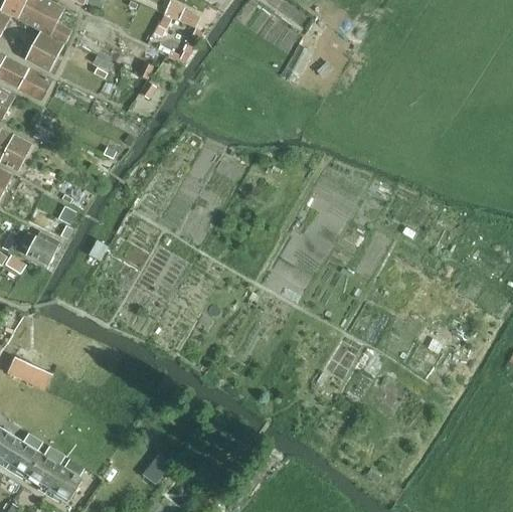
[(3,0),(0,7),(17,16),(25,0),(3,0)]
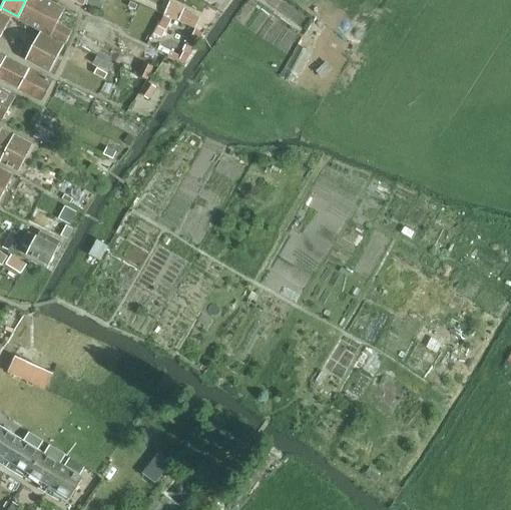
[(25,0),(17,16),(17,17),(64,41),(70,29),(55,21),(63,7),(49,0),(25,0)]
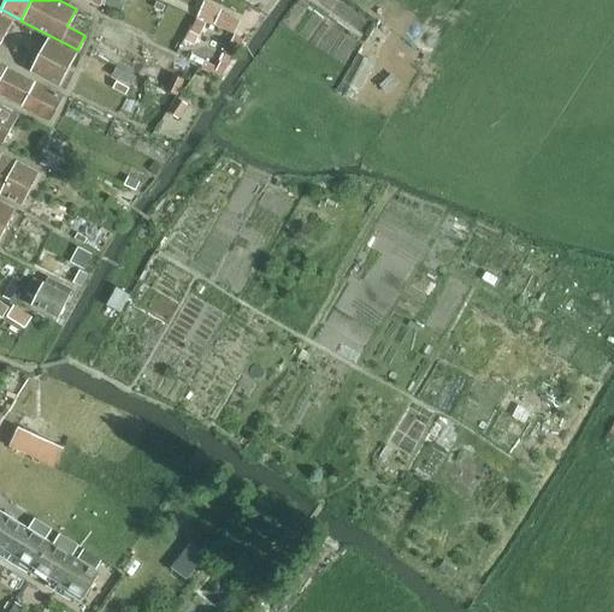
[(202,3),(196,16),(232,33),(238,19),(219,10),(218,11),(202,3)]
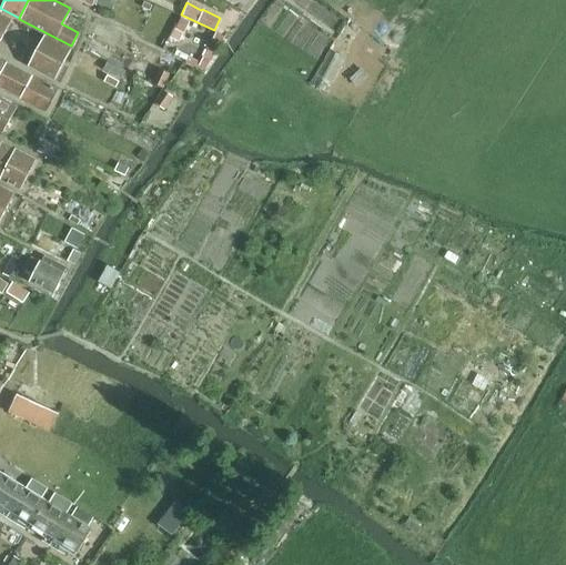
[(0,38),(11,18),(0,12),(0,38)]
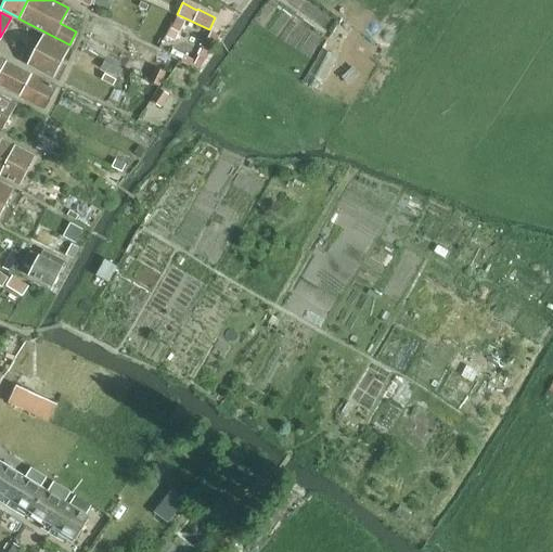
[(176,14),(165,35),(174,39),(178,30),(184,18),(176,14)]
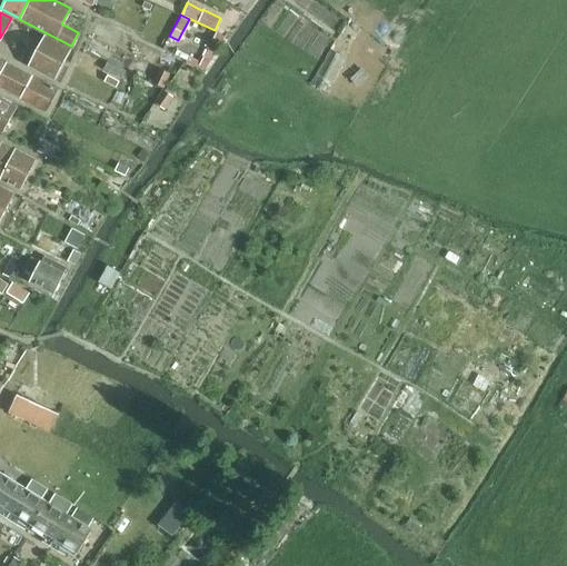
[(123,55),(129,40),(98,29),(92,42),(123,55)]
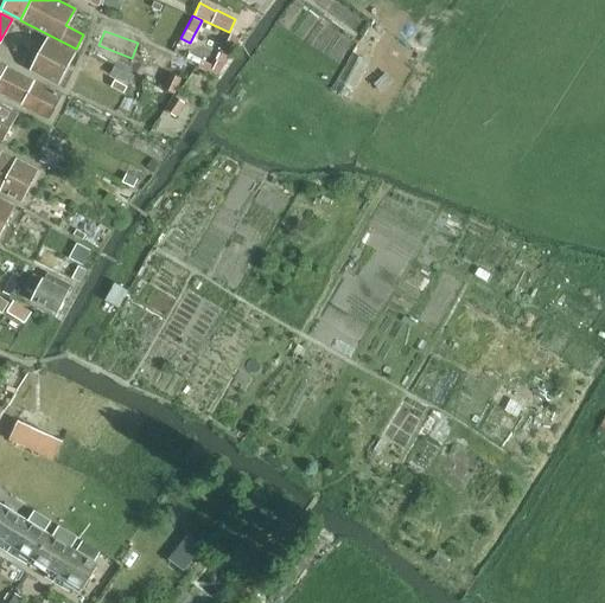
[(202,59),(198,65),(215,74),(216,70),(220,72),(239,37),(230,32),(216,59),(216,58),(212,64),(202,59)]
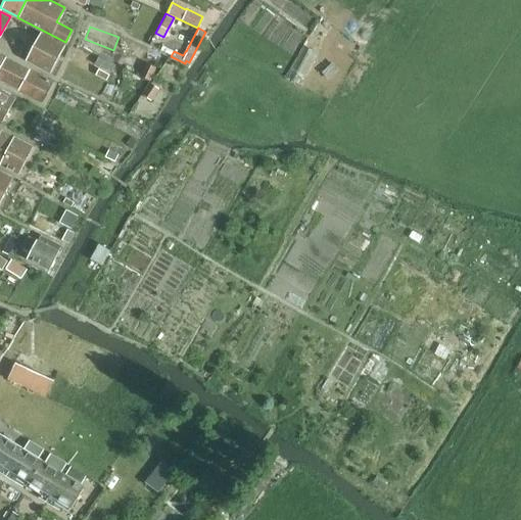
[(48,72),(63,44),(40,32),(25,59),(48,72)]
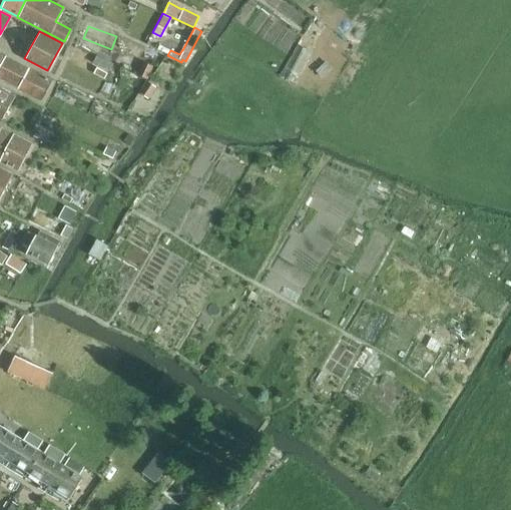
[(95,54),(91,61),(108,70),(111,62),(95,54)]
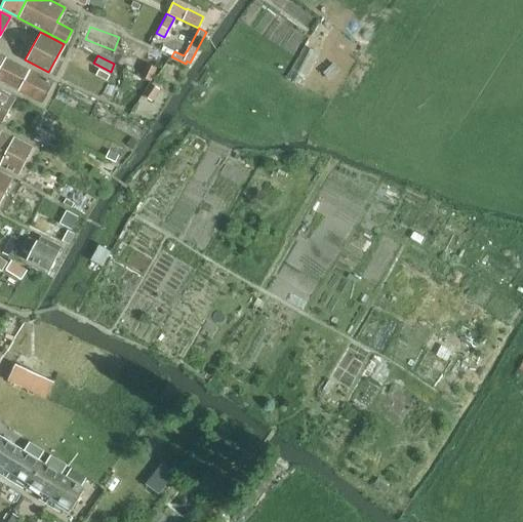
[(0,79),(17,89),(17,88),(28,69),(29,69),(4,56),(0,64),(0,79)]
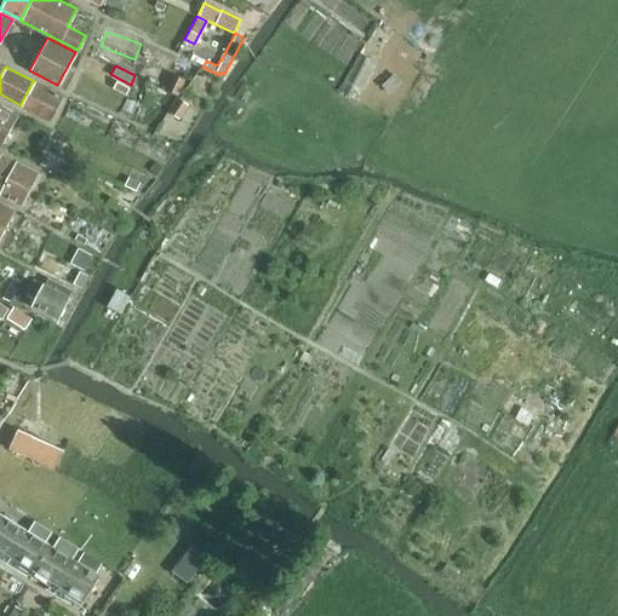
[(359,68),(349,96),(365,101),(375,73),(359,68)]
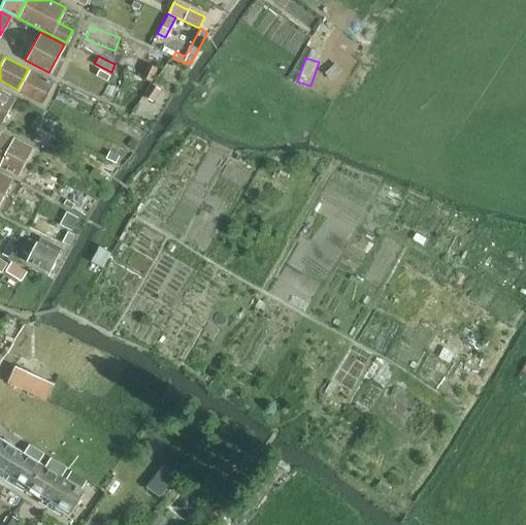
[(145,62),(140,75),(151,80),(157,67),(145,62)]
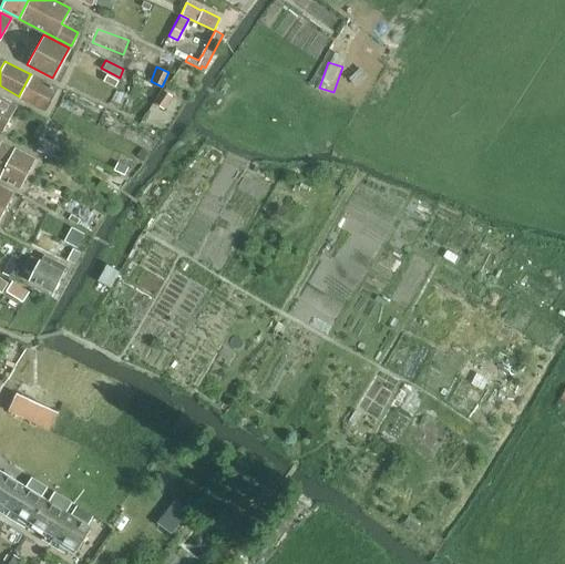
[(105,73),(102,80),(114,86),(117,80),(105,73)]
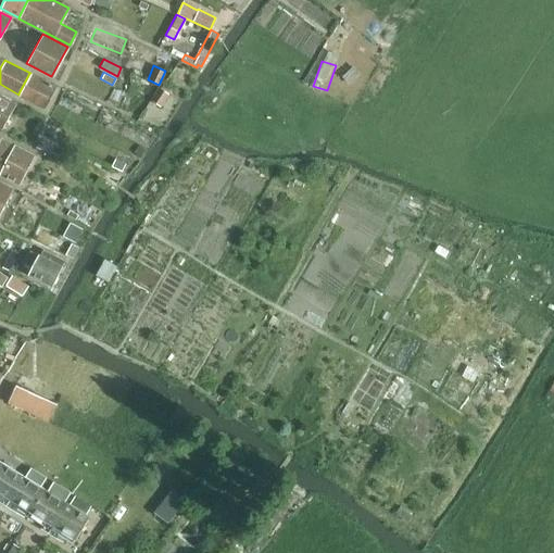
[(29,73),(19,93),(43,108),(55,86),(29,73)]
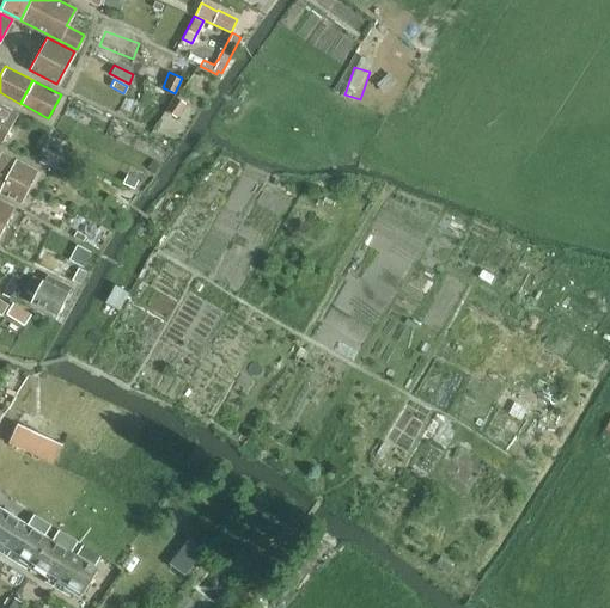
[(175,96),(165,110),(176,117),(185,103),(175,96)]
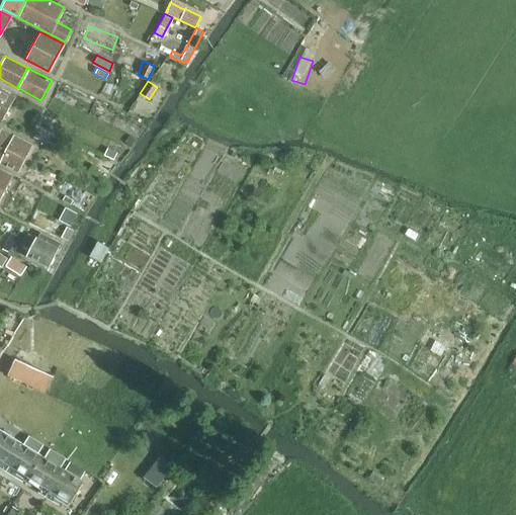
[(0,118),(1,119),(14,96),(0,87),(0,118)]
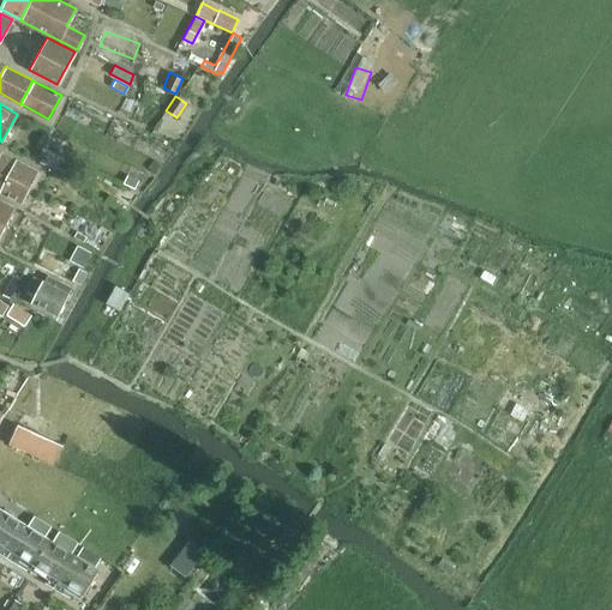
[(6,155),(0,165),(0,192),(21,203),(37,170),(6,155)]
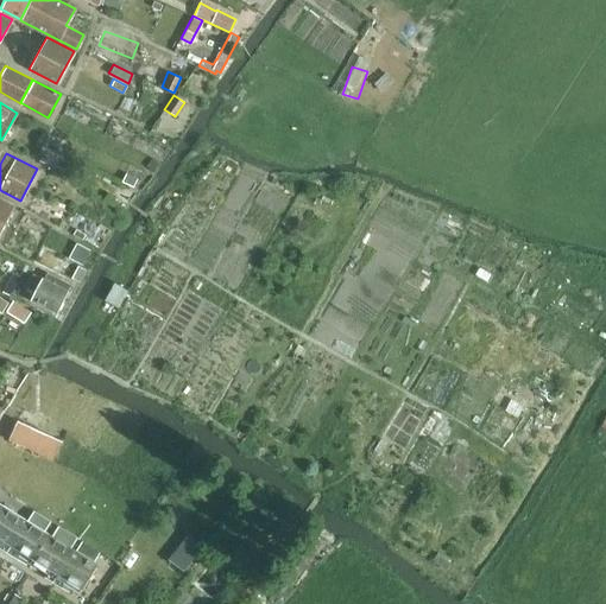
[(120,180),(131,186),(136,177),(124,172),(120,180)]
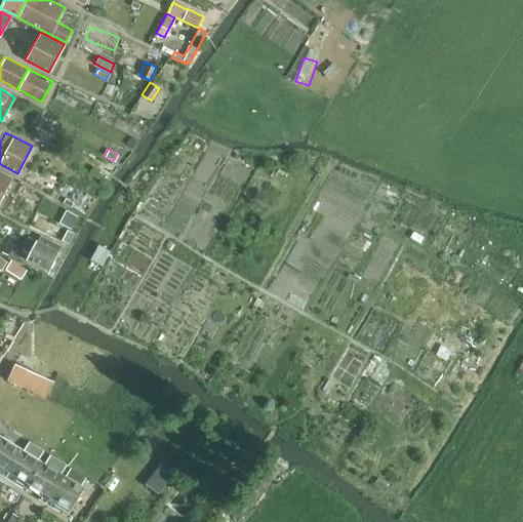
[(0,200),(12,177),(0,170),(0,200)]
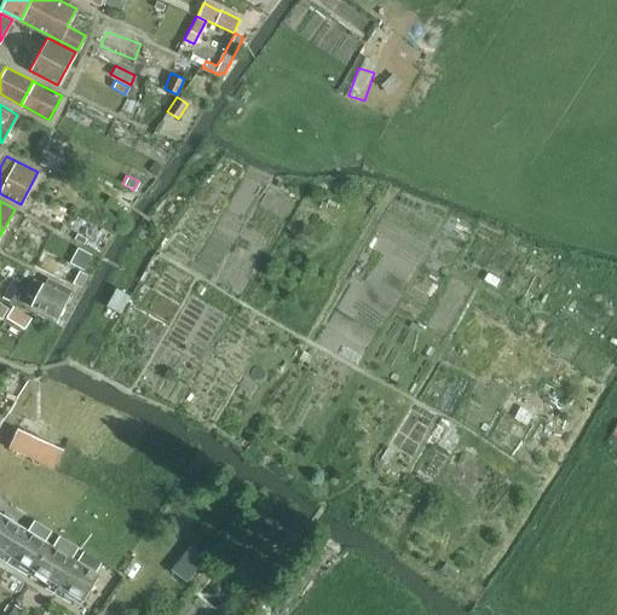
[(30,266),(47,238),(27,225),(9,254),(30,266)]
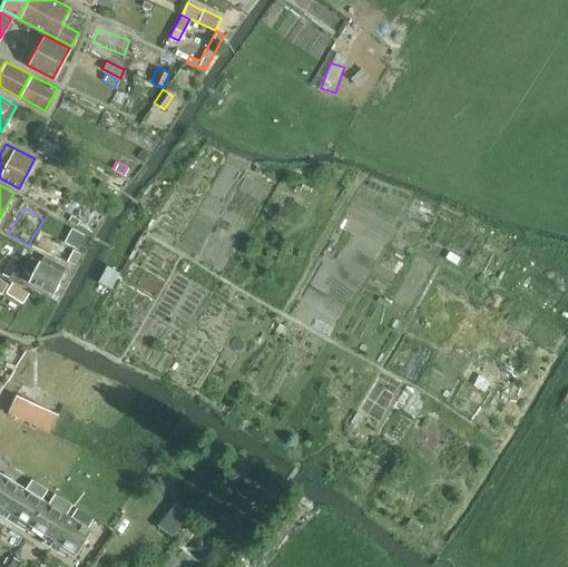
[(70,226),(62,241),(75,247),(81,233),(70,226)]
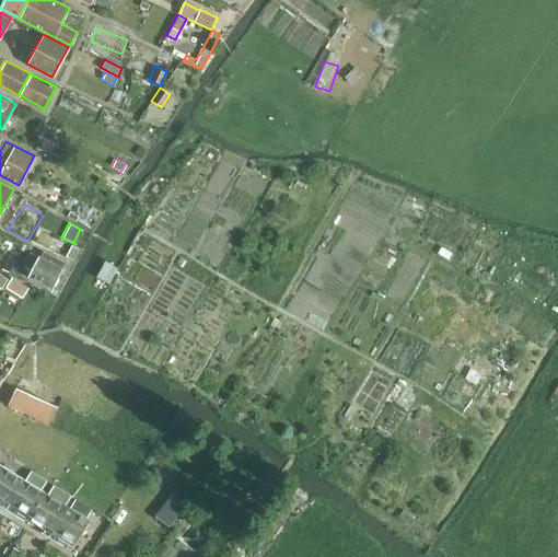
[(68,243),(61,253),(68,258),(76,247),(68,243)]
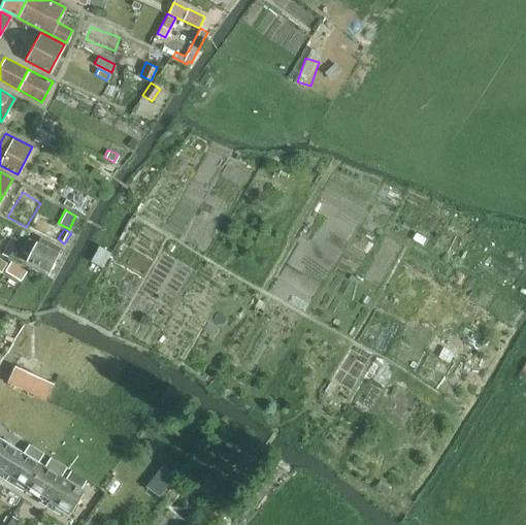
[(22,249),(29,253),(26,260),(48,271),(58,253),(53,250),(55,244),(39,236),(36,241),(35,240),(35,241),(28,237),(22,249)]
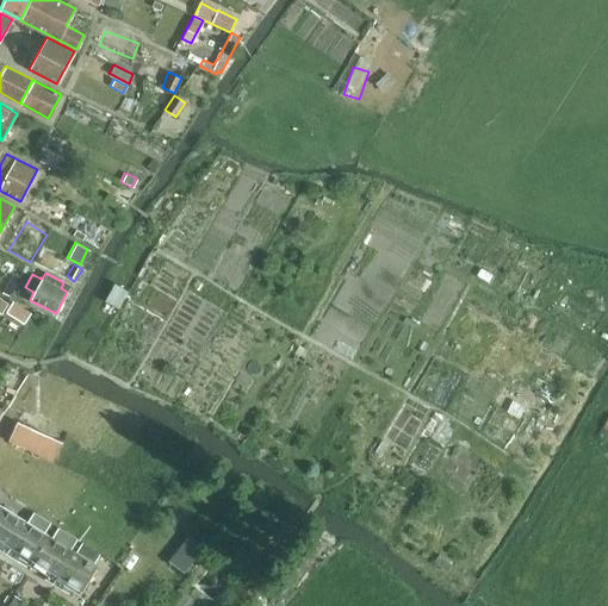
[(13,300),(7,311),(25,323),(31,312),(13,300)]
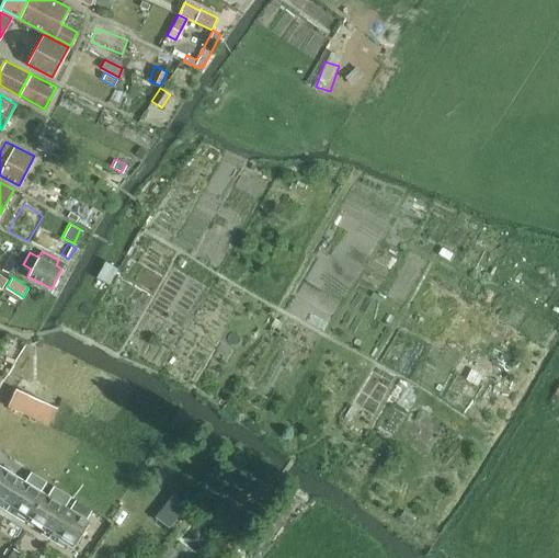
[(476,368),(470,380),(485,386),(489,374),(476,368)]
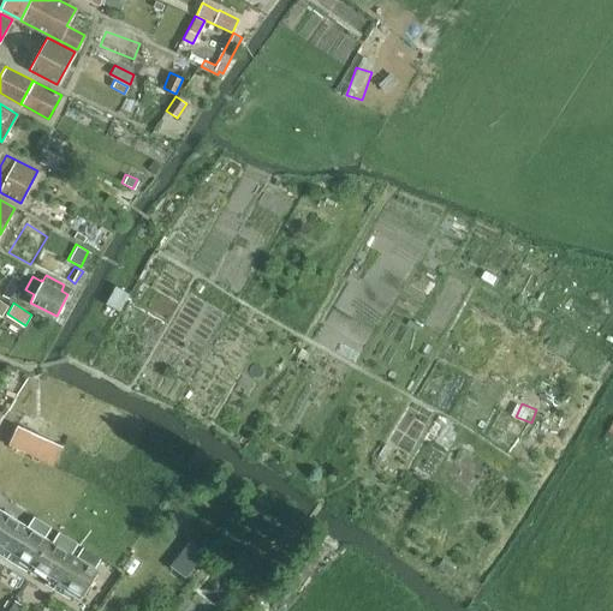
[(53,465),(61,445),(16,424),(7,444),(53,465)]
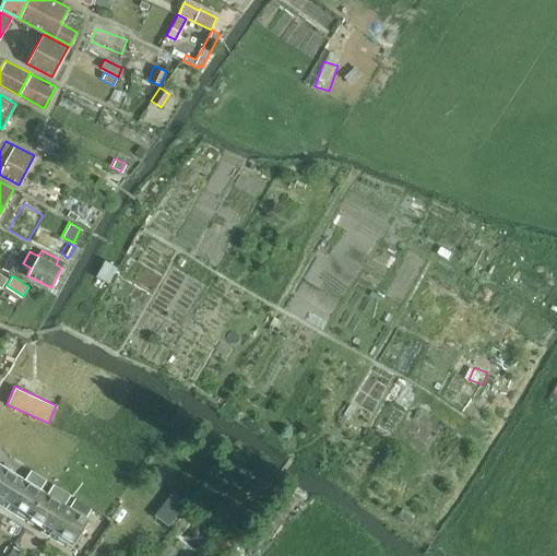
[(0,495),(9,500),(23,477),(0,462),(0,495)]
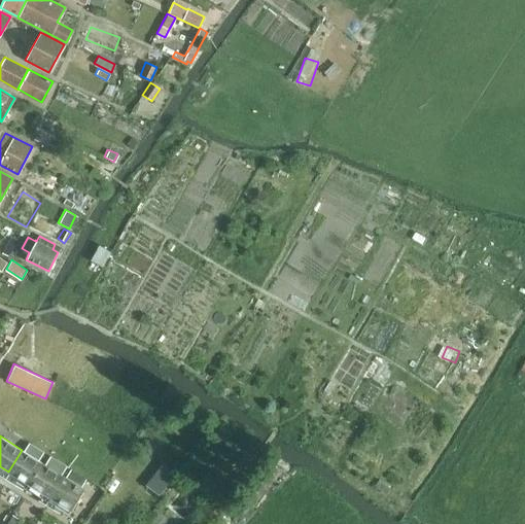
[(23,450),(22,450),(8,472),(28,484),(41,461),(38,460),(43,452),(28,443),(23,450)]
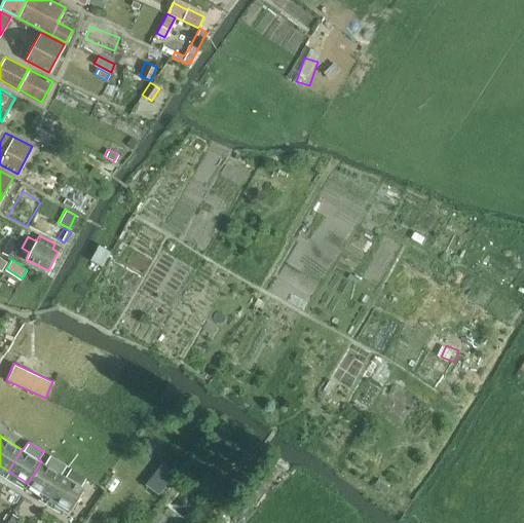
[(41,460),(28,483),(48,496),(63,474),(61,473),(66,464),(50,455),(45,463),(41,460)]
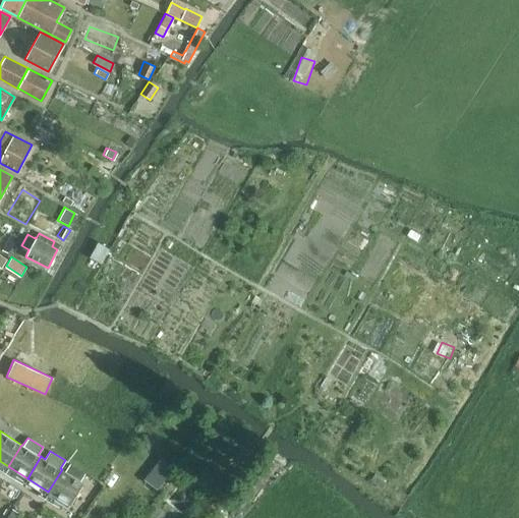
[(64,471),(62,469),(48,492),(70,505),(83,482),(76,478),(81,471),(69,463),(64,471)]
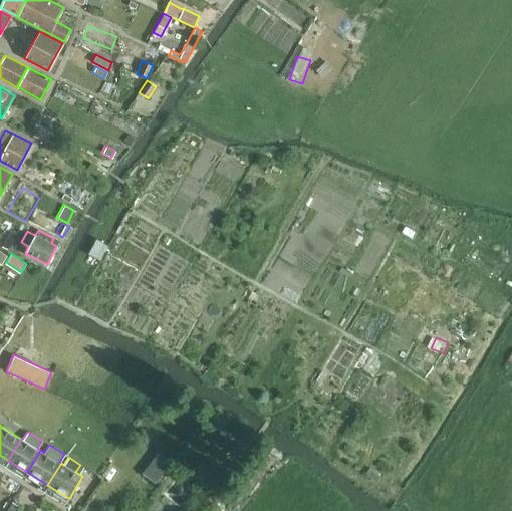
[(15,510),(18,506),(11,501),(5,510),(15,510)]
